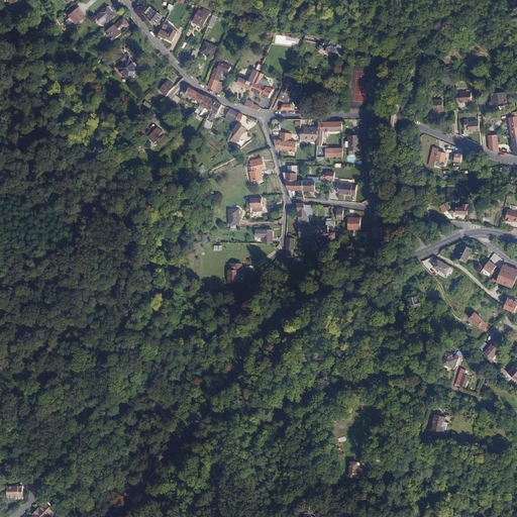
[(76,8),(67,15),(74,23),(83,16),(82,15),(84,14),(79,7),(77,8),(76,8)]
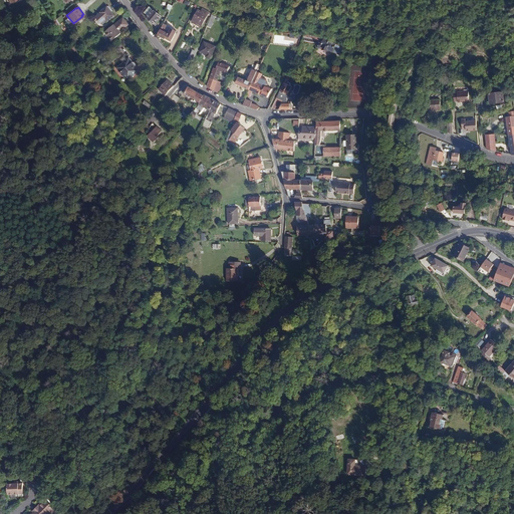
[(100,13),(95,16),(100,23),(105,20),(106,21),(113,16),(107,7),(100,12),(100,13)]
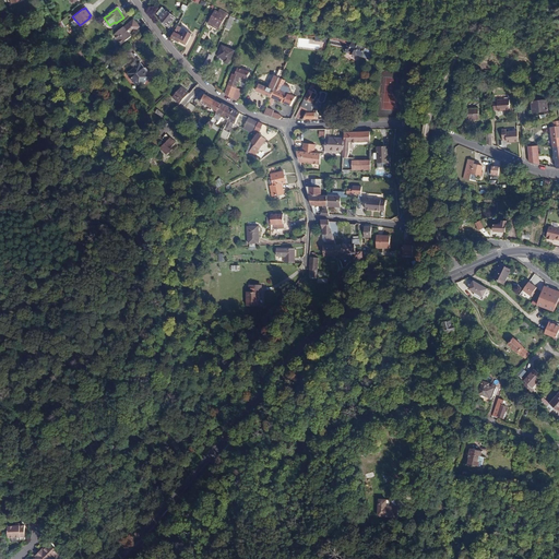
[(176,20),(163,9),(157,15),(161,18),(159,20),(169,27),(176,20)]
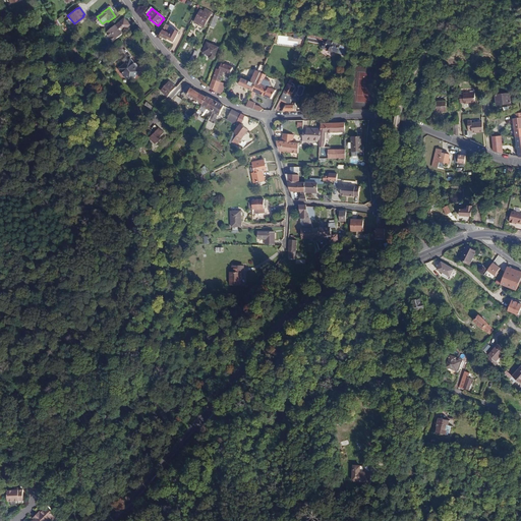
[(207,23),(212,13),(205,9),(204,11),(206,11),(206,13),(204,12),(200,11),(194,23),(199,25),(205,29),(207,23)]
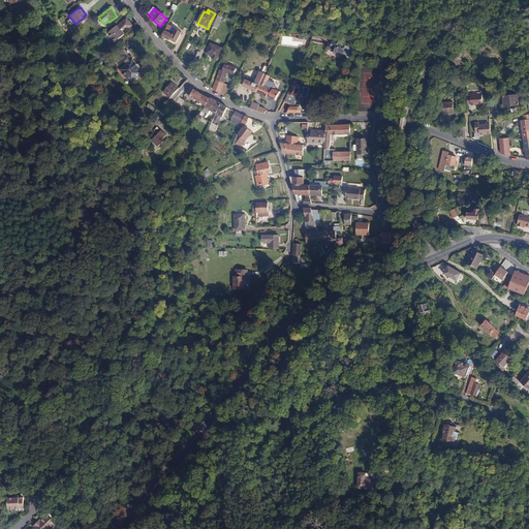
[(221,17),(217,16),(214,24),(213,26),(217,28),(221,17)]
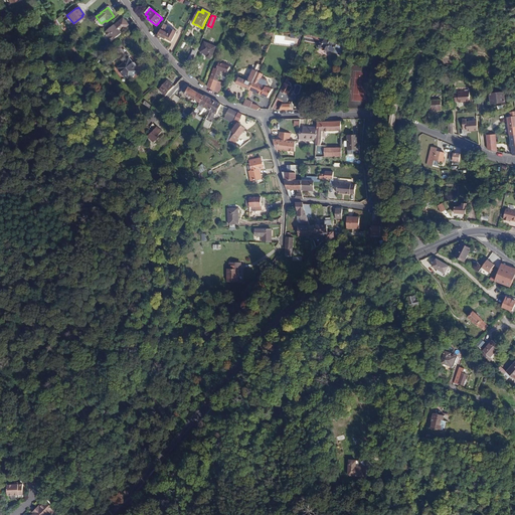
[(105,32),(115,43),(119,40),(117,36),(121,33),(120,32),(129,25),(124,18),(114,25),(114,24),(105,32)]
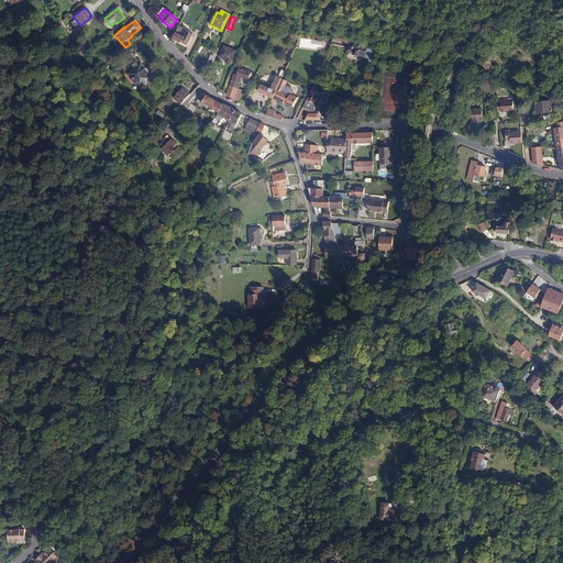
[(185,44),(187,45),(192,34),(187,31),(185,35),(179,33),(183,28),(180,28),(178,26),(176,31),(173,39),(180,43),(181,41),(185,43),(185,44)]
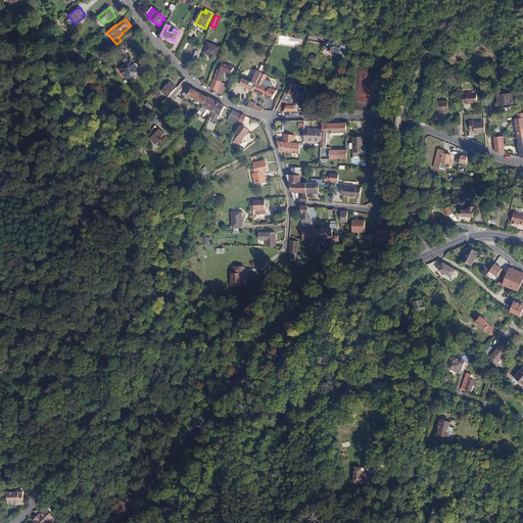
[(318,36),(310,35),(308,38),(307,41),(323,45),(323,47),(324,48),(326,49),(328,48),(329,49),(330,50),(330,51),(332,52),(333,52),(333,51),(334,51),(347,57),(347,55),(349,55),(349,50),(348,50),(348,48),(329,39),(318,36)]
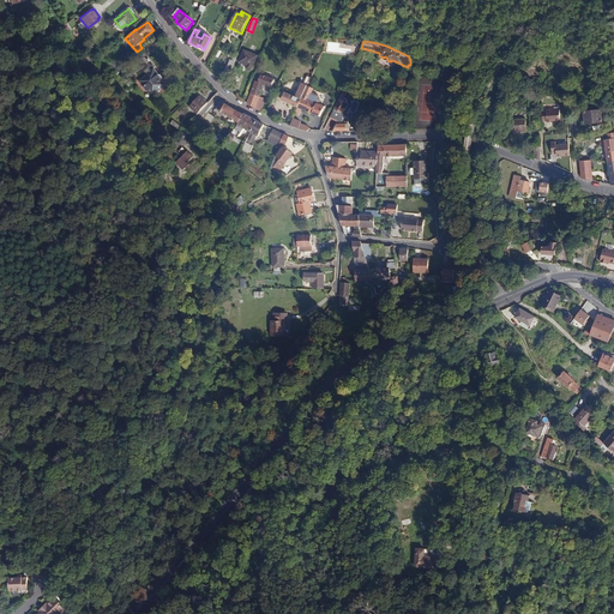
[(258,56),(244,50),(239,61),(246,66),(245,68),(250,71),(251,68),(252,68),(258,56)]
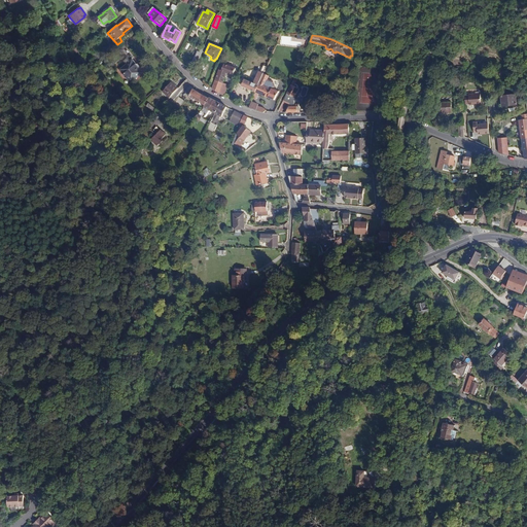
[(191,66),(196,68),(201,54),(197,53),(191,66)]
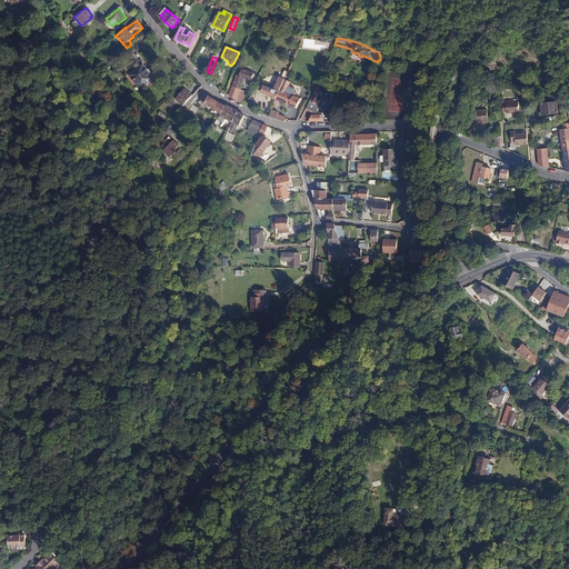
[(143,66),(130,76),(141,90),(155,79),(143,66)]
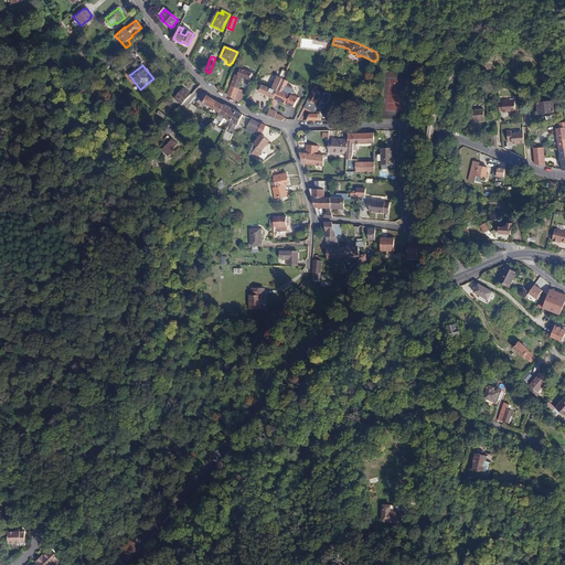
[(234,75),(226,96),(241,103),(244,92),(241,89),(244,80),(249,82),(253,74),(241,68),(238,76),(234,75)]
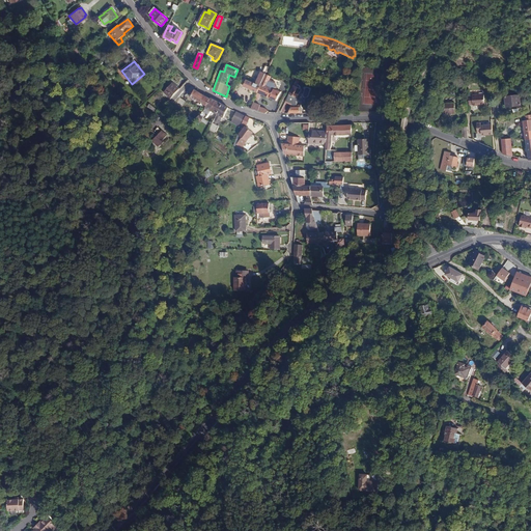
[(261,84),(266,74),(262,73),(261,73),(256,84),(253,82),(253,81),(249,79),(248,80),(247,80),(244,88),(256,93),(261,84)]
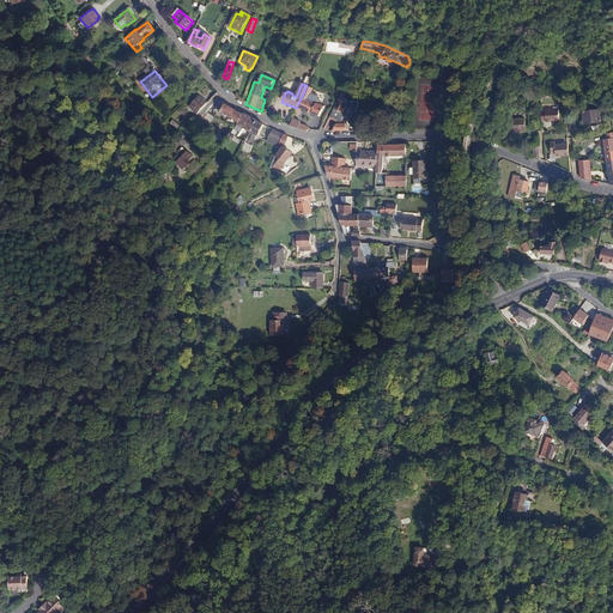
[(314,90),(307,85),(302,97),(296,108),(293,114),(298,116),(301,110),(320,117),(325,107),(321,105),(322,104),(322,103),(325,97),(323,93),(313,91),(314,90)]
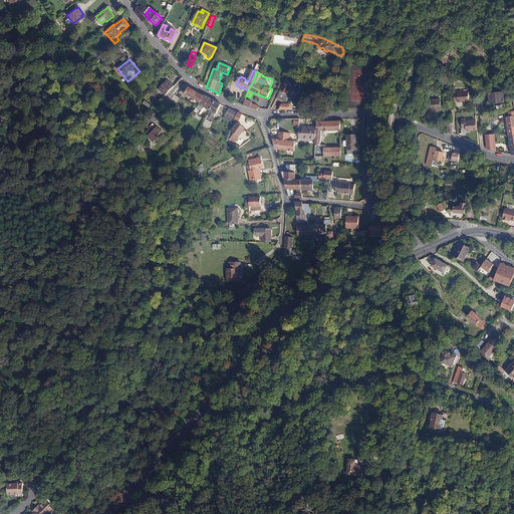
[(159,89),(166,95),(174,86),(167,80),(159,89)]
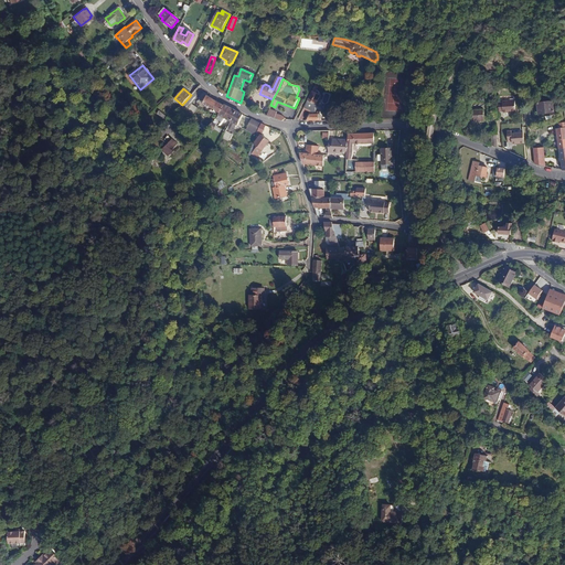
[(315,113),(316,113),(316,106),(321,96),(312,92),(304,109),(307,110),(309,112),(310,113),(315,113)]
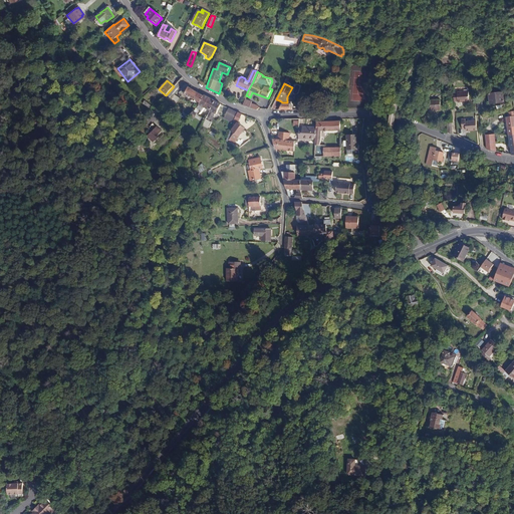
[(301,86),(294,83),(293,85),(295,86),(293,93),(297,95),(301,86)]
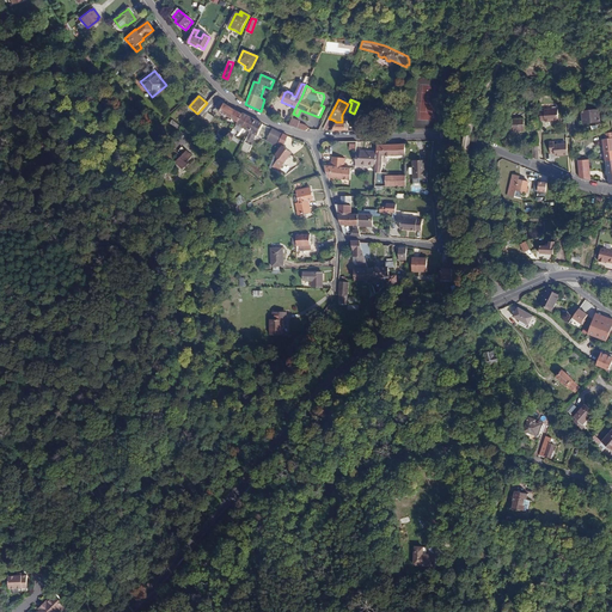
[(224,132),(228,135),(233,128),(243,114),(225,103),(219,112),(226,116),(226,115),(233,118),(224,132)]
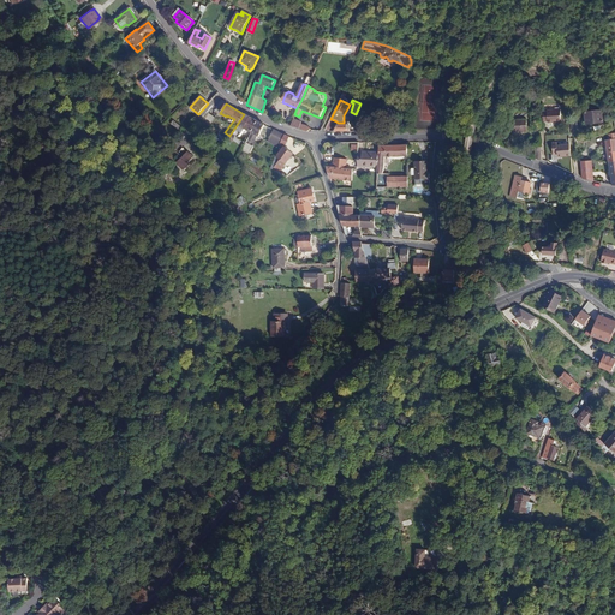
[(547,112),(543,112),(543,121),(548,121),(548,123),(561,121),(561,109),(547,109),(547,112)]
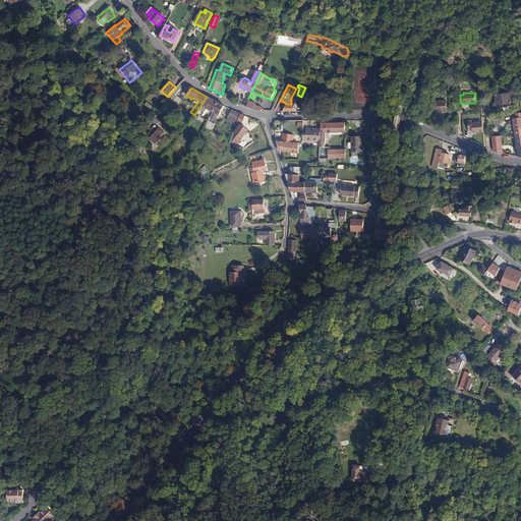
[(510,94),(496,95),(498,105),(511,103),(511,102),(513,102),(512,97),(510,98),(510,94)]
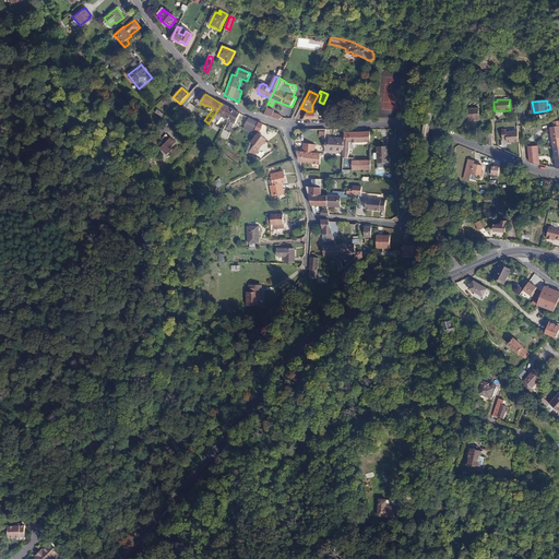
[(234,110),(222,104),(213,117),(209,123),(207,126),(211,128),(214,123),(215,126),(222,116),(228,120),(234,110)]
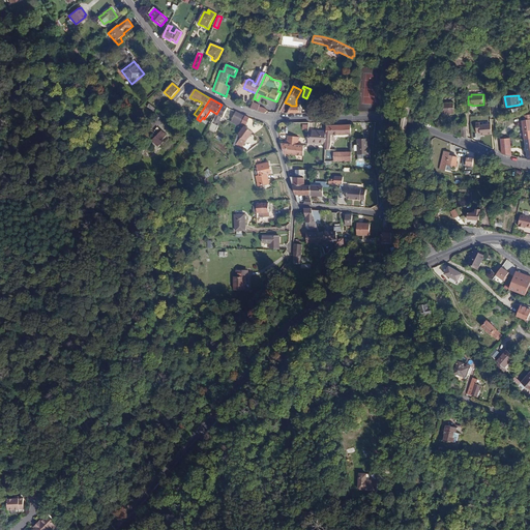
[(253,102),(251,109),(258,111),(260,107),(260,106),(253,102)]
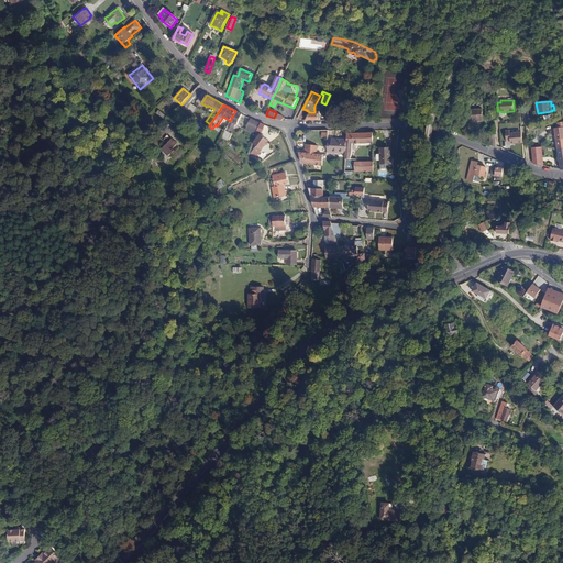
[(306,110),(302,109),(297,120),(301,120),(306,110)]
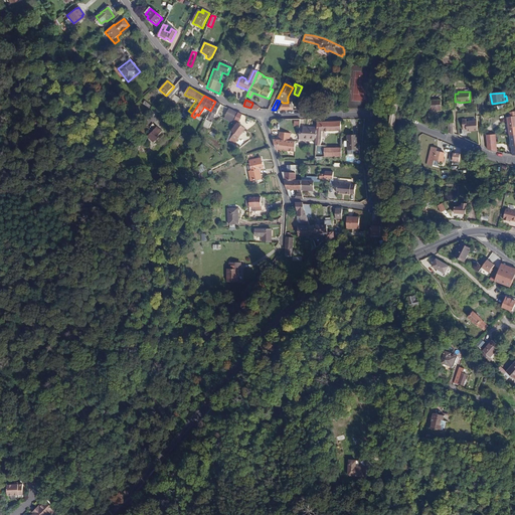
[(426,102),(426,111),(441,110),(441,100),(430,101),(430,102),(426,102)]
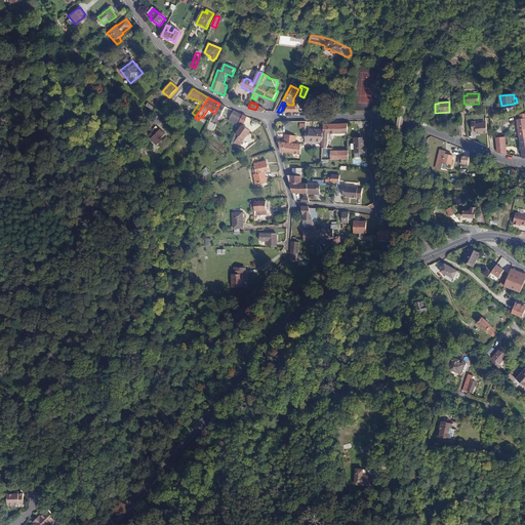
[(219,104),(214,113),(220,116),(226,107),(219,104)]
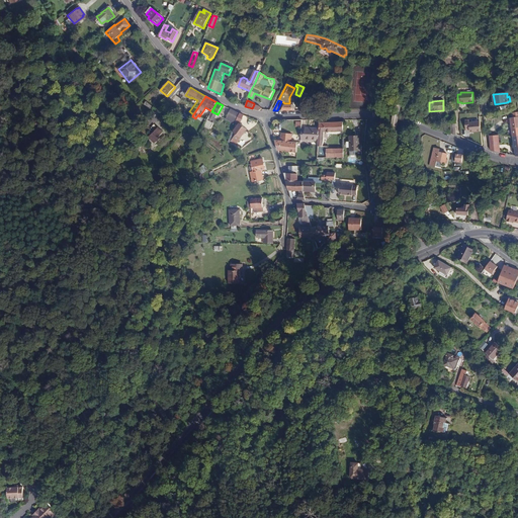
[(240,113),(231,109),(228,116),(237,120),(240,113)]
